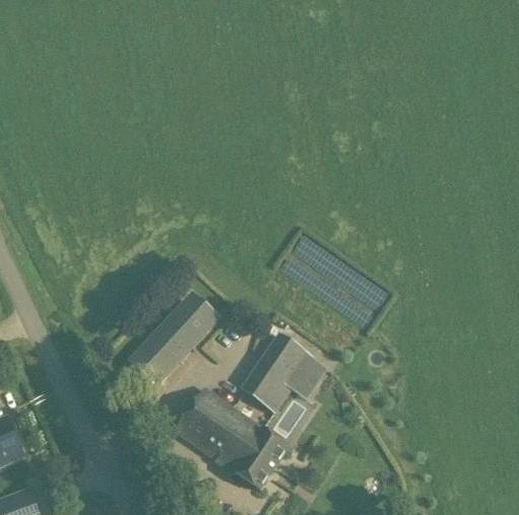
[(186,300),(130,360),(157,384),(213,324),(186,300)]
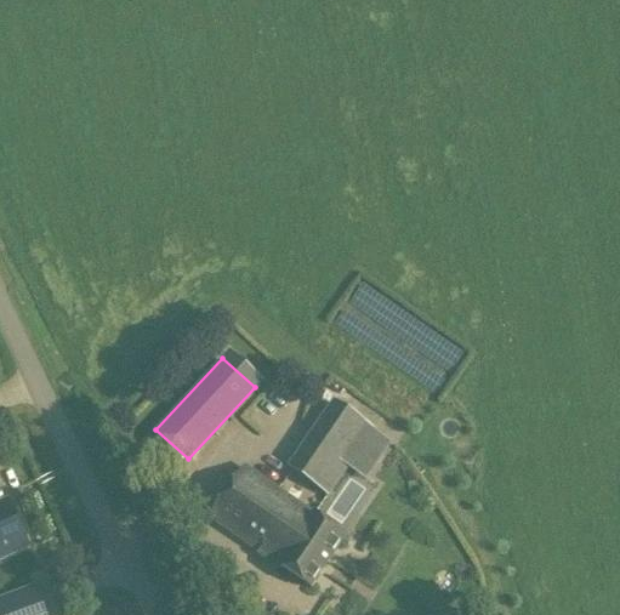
[(334,397),(288,463),(330,493),(376,426),(334,397)]
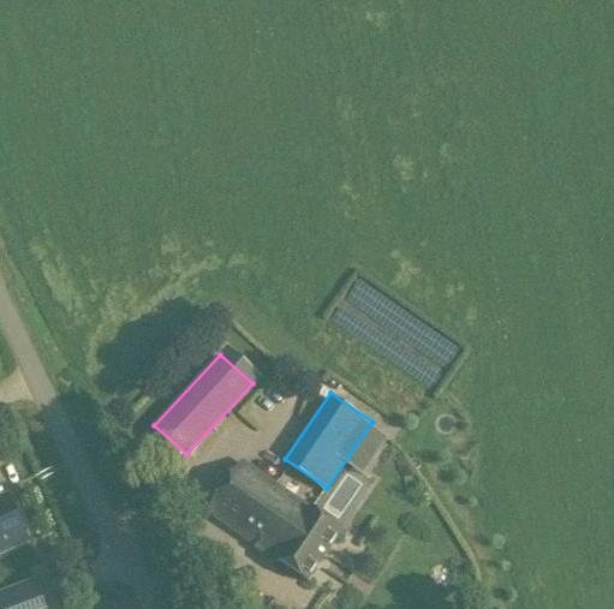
[(311,506),(244,457),(209,503),(257,538),(256,539),(308,577),(344,529),(311,506)]
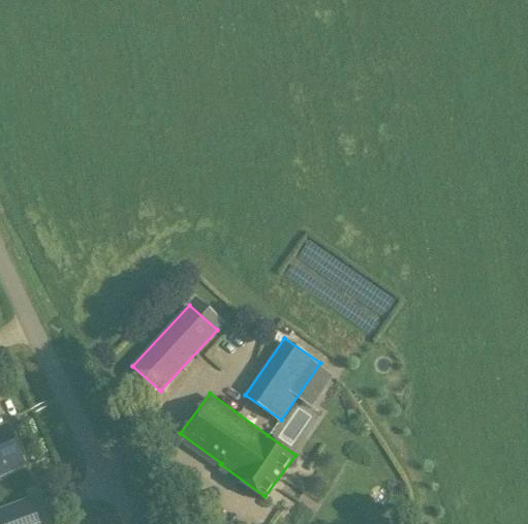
[(9,430),(8,430),(0,413),(0,473),(9,470),(10,465),(8,462),(22,456),(9,430)]
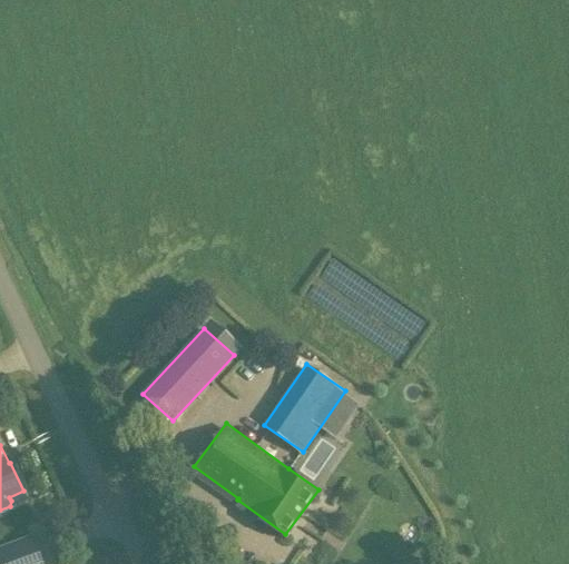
[(45,563),(33,532),(0,544),(0,563),(45,563)]
